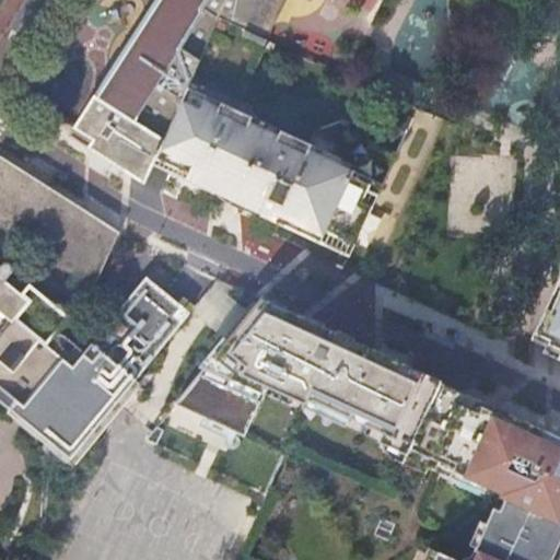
[(159,0),(73,128),(93,141),(88,149),(143,185),(153,163),(158,154),(188,90),(230,22),(269,39),(289,0),(159,0)]
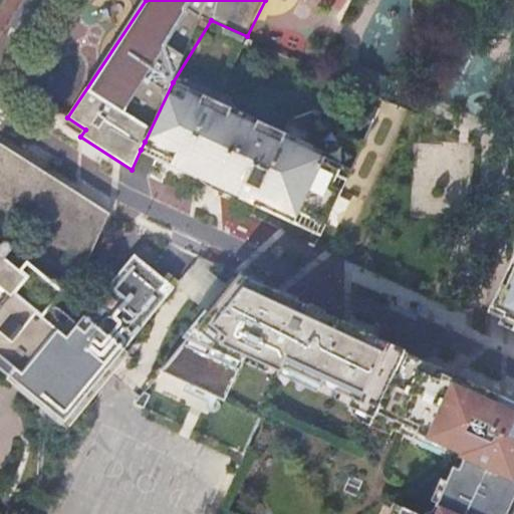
[(213,100),(173,82),(145,142),(168,151),(166,155),(192,167),(203,162),(205,159),(228,169),(226,172),(238,177),(234,185),(238,195),(320,233),(326,221),(364,140),(339,127),(334,113),(323,116),(319,106),(290,115),(284,129),(229,107),(229,97),(220,96),(213,100)]
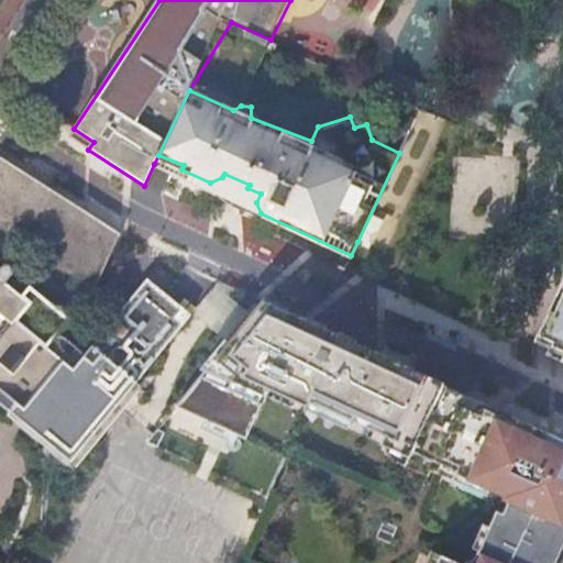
[(94,142),(74,129),(68,136),(88,150),(94,142)]
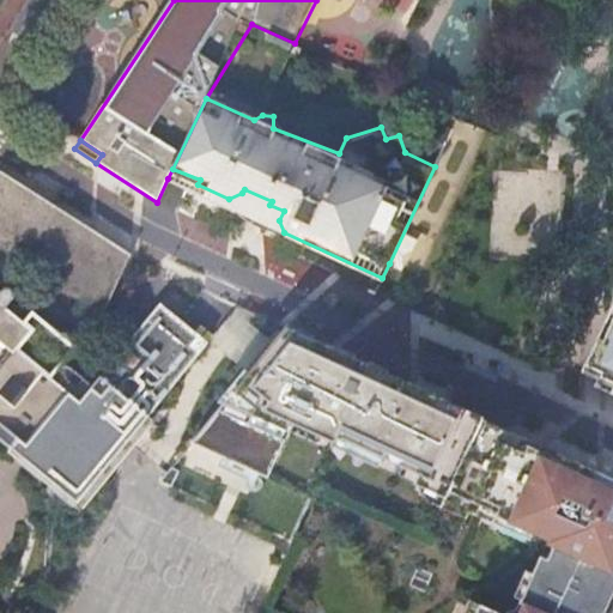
[(173,169),(168,178),(284,232),(279,220),(284,211),(269,205),(272,201),(244,189),(242,193),(229,199),(198,184),(200,180),(173,169)]
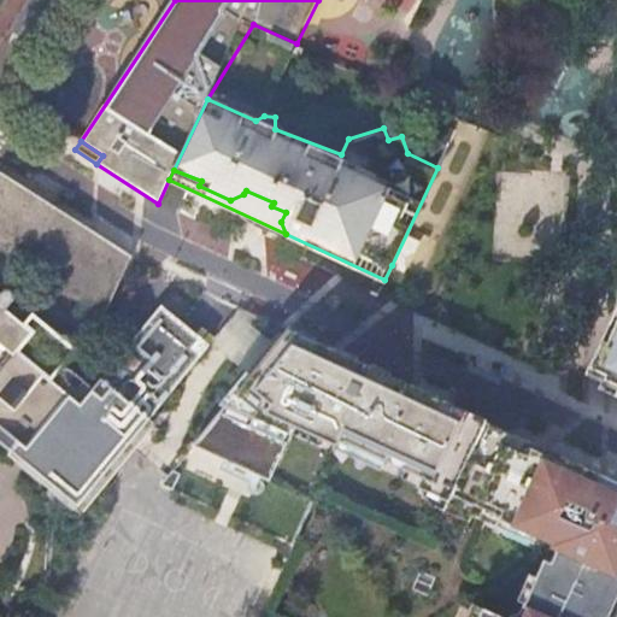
[(0,171),(0,247),(105,316),(133,256),(0,171)]
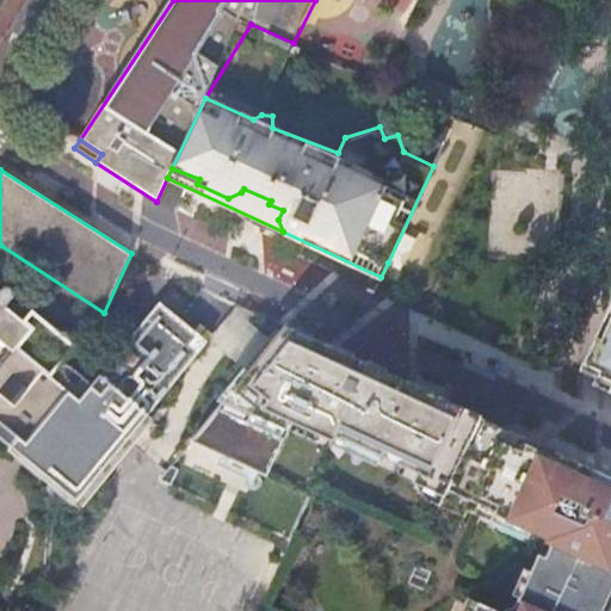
[(208,341),(171,309),(112,380),(90,407),(68,389),(81,374),(71,364),(61,364),(78,345),(34,308),(24,318),(7,304),(19,290),(8,281),(2,287),(0,284),(0,438),(11,446),(6,451),(80,511),(155,420),(148,414),(150,411),(208,341)]
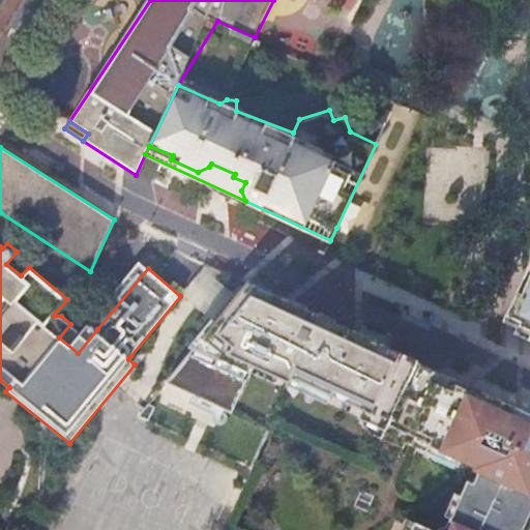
[(501,320),(516,327),(513,330),(528,336),(525,344),(529,346),(529,267),(527,266),(501,320)]
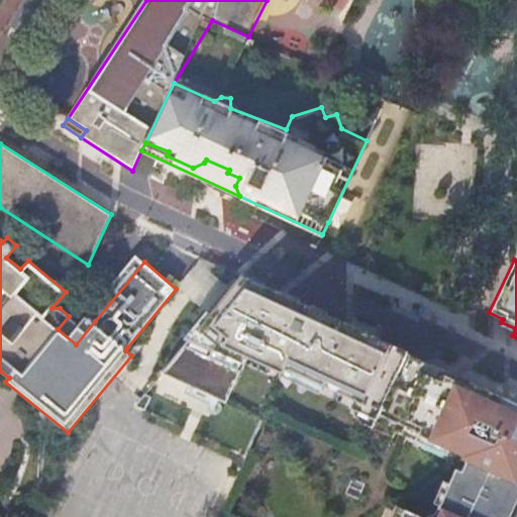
[(402,363),(406,353),(407,351),(241,275),(162,373),(227,403),(244,365),(279,380),(283,374),(351,406),(362,419),(373,425),(372,427),(393,437),(395,430),(422,372),(402,363)]
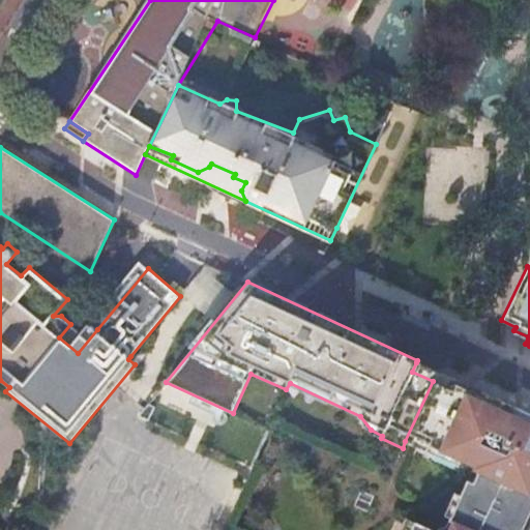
[(528,336),(513,330),(516,327),(501,320),(499,325),(511,332),(510,337),(525,344),(528,336)]
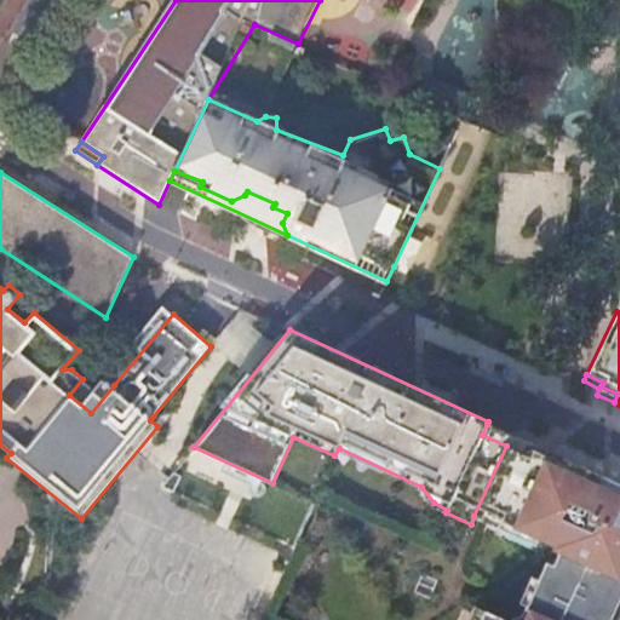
[(518,438),(487,424),(482,435),(506,446),(474,516),(482,520),(518,438)]
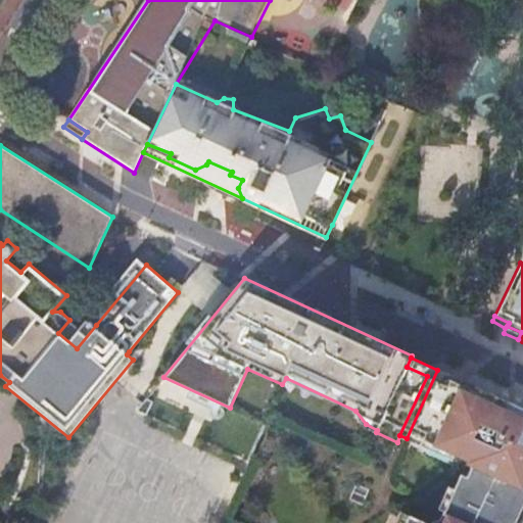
[(515,522),(522,507),(522,420),(519,429),(506,422),(513,405),(437,370),(407,438),(467,466),(471,471),(467,479),(462,477),(443,516),(448,518),(445,522),(423,522),(407,516),(403,522),(515,522)]
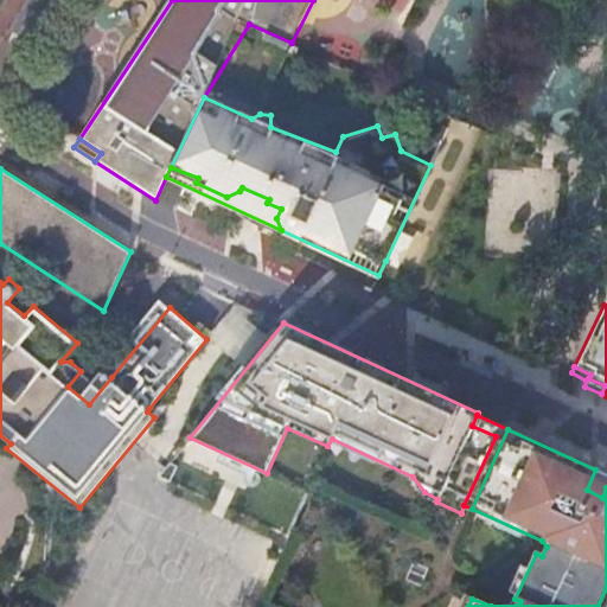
[(602,498),(606,487),(606,474),(595,470),(587,490),(602,498)]
